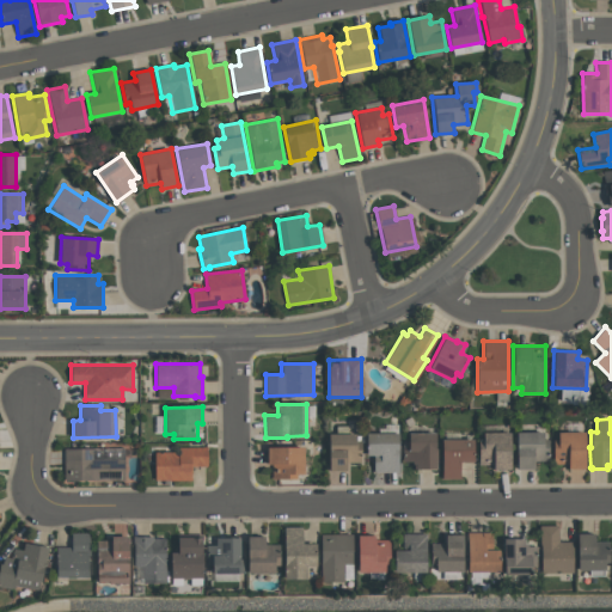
[(533,469),(516,469),(516,433),(543,432),(543,440),(548,440),(548,460),(533,460),(533,469)]
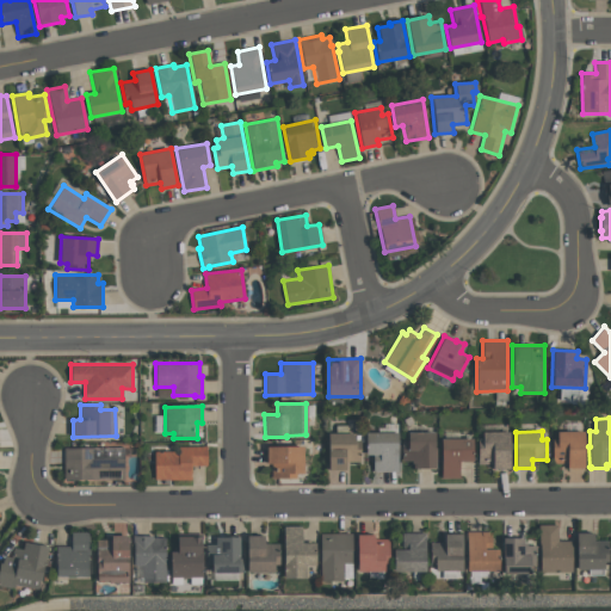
[(584,468),(567,468),(567,463),(551,463),(551,439),(556,439),(556,432),(584,431),(584,468)]
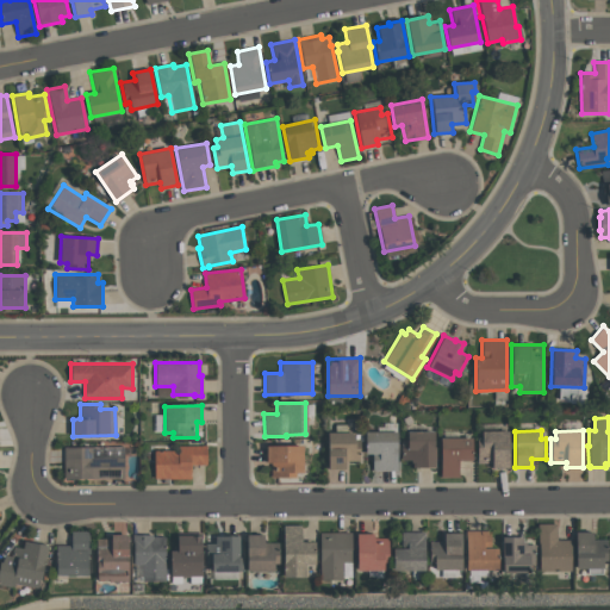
[(365,431),(397,431),(397,471),(372,471),(372,454),(365,454),(365,431)]
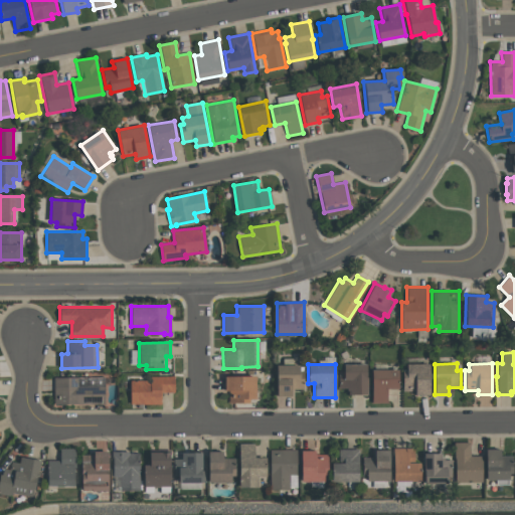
[(366,364),(366,377),(367,377),(367,394),(348,394),(348,390),(346,390),(346,388),(338,388),(339,371),(343,371),(343,364),(366,364)]
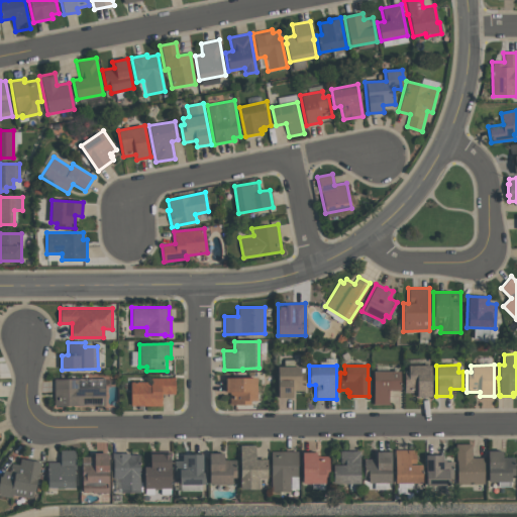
[(407,366),(430,366),(431,397),(416,397),(416,393),(404,393),(404,372),(407,372),(407,366)]
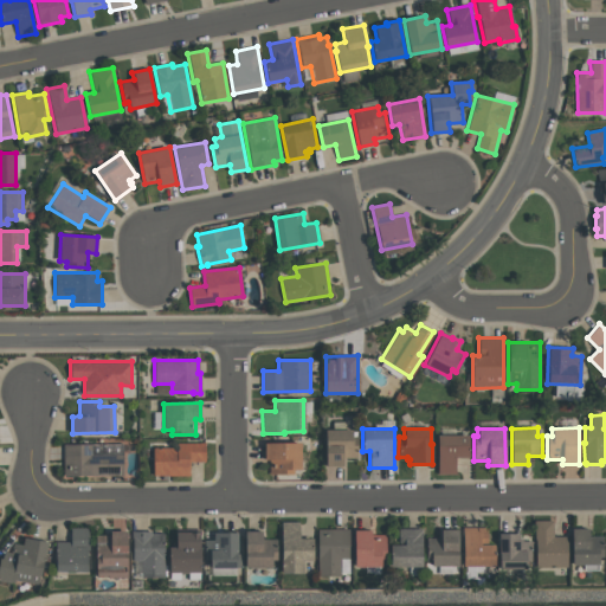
[(342,458),(342,466),(326,466),(324,430),(352,430),(352,438),(356,438),(356,458),(342,458)]
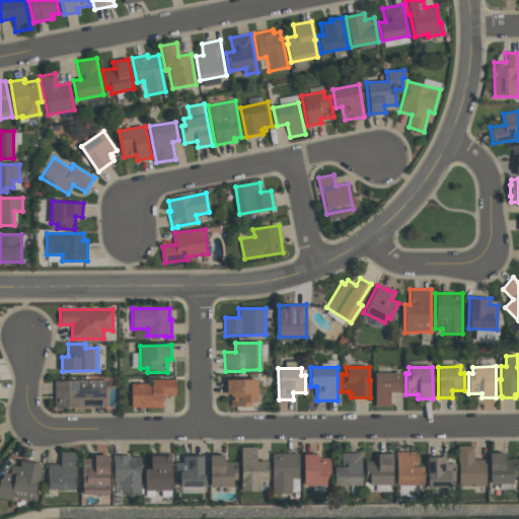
[(401,391),(389,391),(389,406),(374,406),(374,373),(400,373),(401,391)]
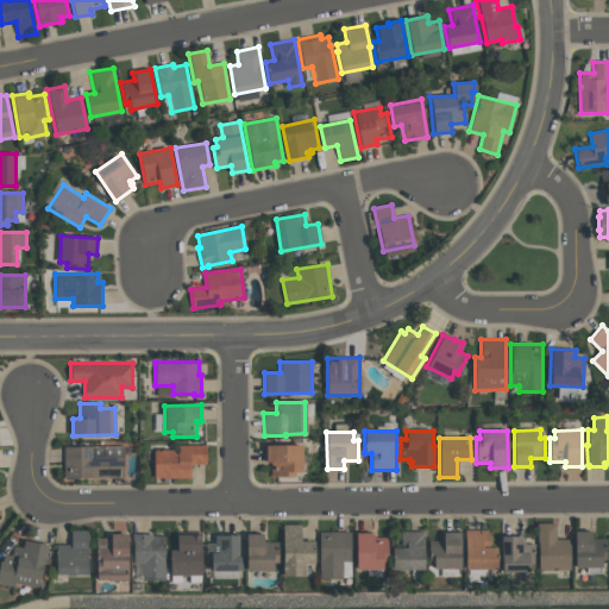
[(190,477),(154,478),(154,450),(176,450),(176,445),(205,445),(205,463),(189,463),(190,477)]
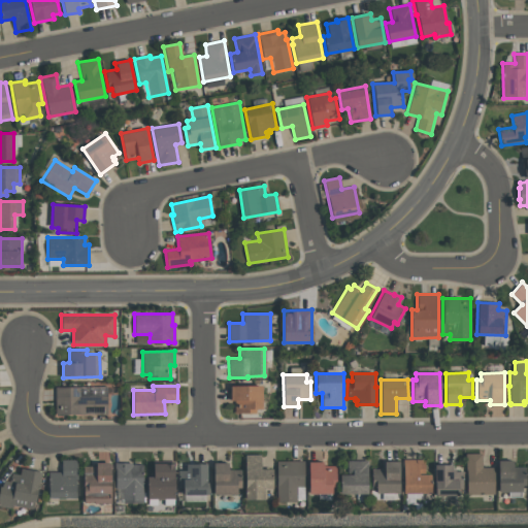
[(230,386),(262,386),(262,409),(255,409),(255,413),(234,413),(234,401),(230,401),(230,386)]
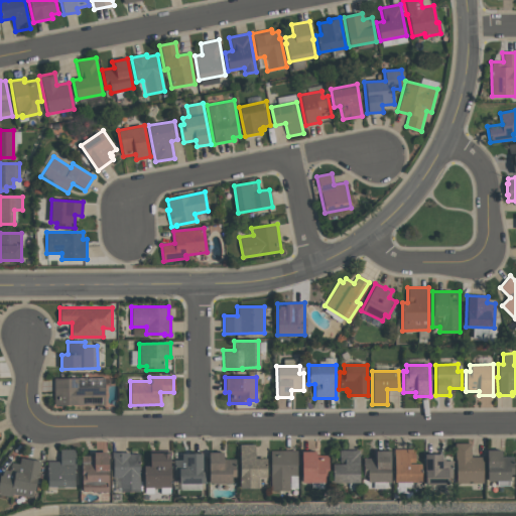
[(53,405),(53,378),(78,378),(78,386),(104,386),(105,405),(53,405)]
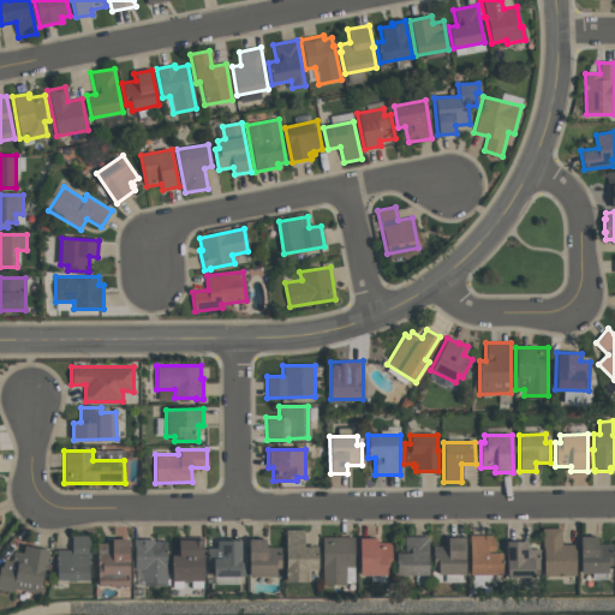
[(560,529),(560,544),(574,544),(574,575),(543,575),(543,548),(542,548),(542,529),(560,529)]
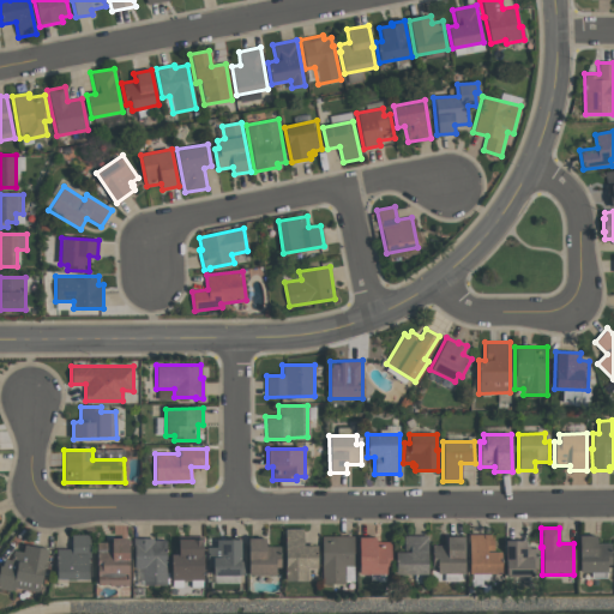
[(286,581),(284,529),(304,529),(304,546),(317,545),(317,567),(307,567),(307,581),(286,581)]
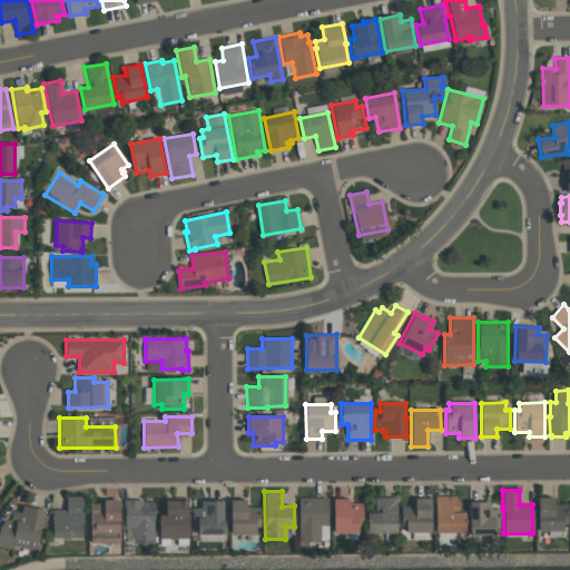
[(81,538),(52,538),(52,509),(66,509),(66,495),(84,495),(84,514),(81,514),(81,538)]
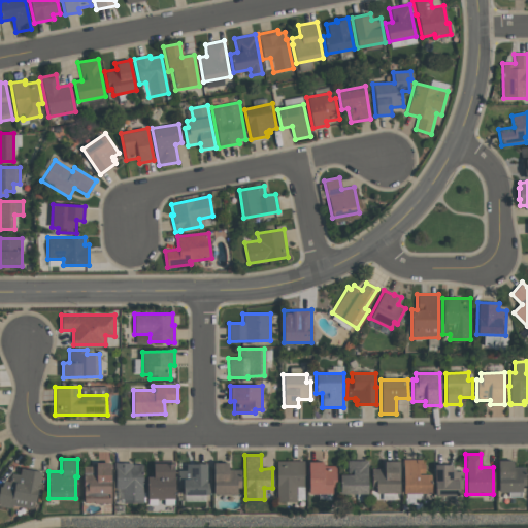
[(430,493),(403,494),(403,460),(424,460),(424,468),(419,468),(419,474),(430,474),(430,493)]
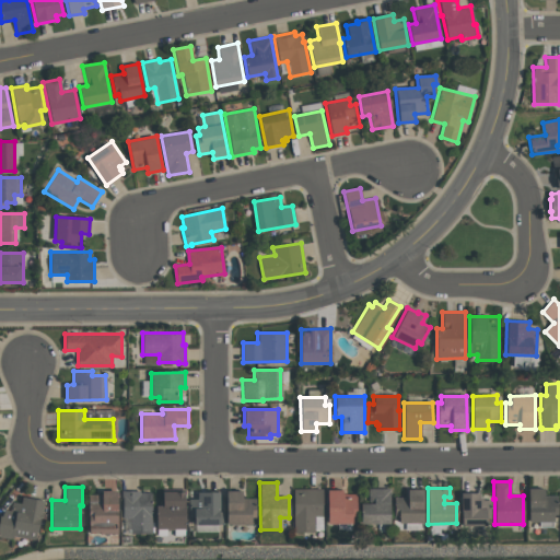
[(293,533),(293,489),(323,489),(323,516),(314,516),(314,533),(293,533)]
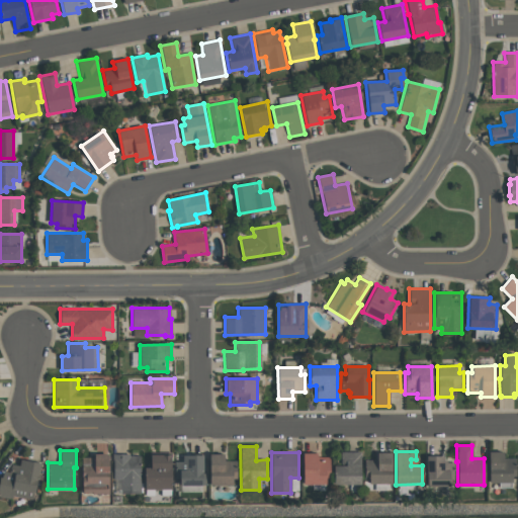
[(329,456),(329,477),(325,477),(325,485),(303,485),(301,452),(317,452),(317,456),(329,456)]
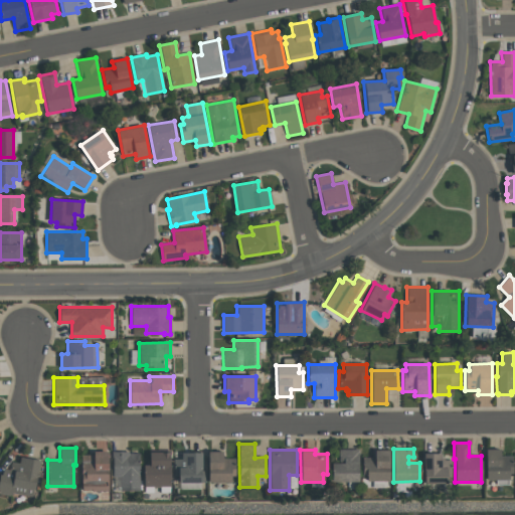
[(358,450),(358,481),(331,482),(331,463),(339,463),(339,450),(358,450)]
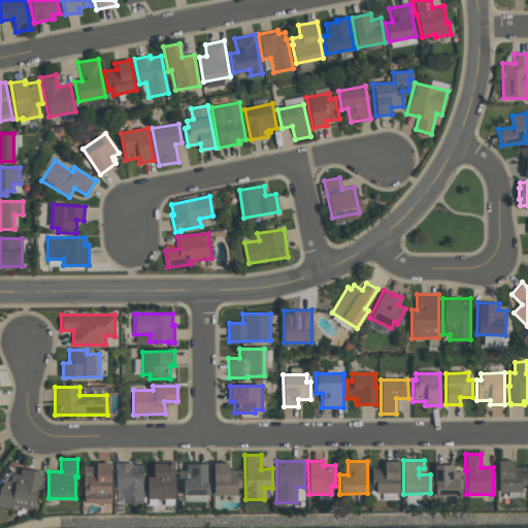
[(399,493),(375,493),(375,487),(371,487),(371,468),(384,468),(384,461),(399,461),(399,493)]
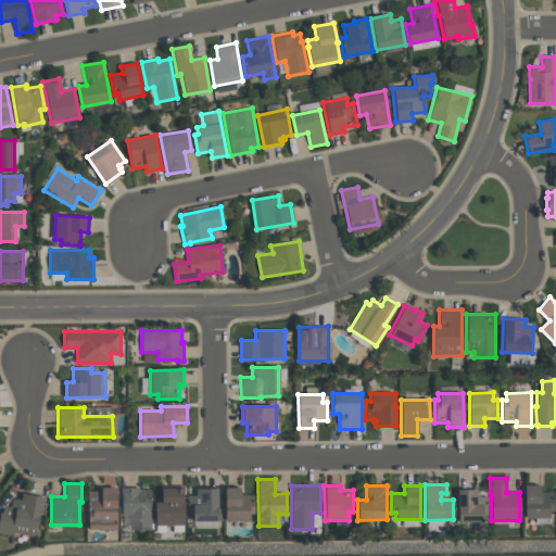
[(553,492),(553,510),(548,510),(548,518),(525,518),(525,485),(540,485),(540,492),(553,492)]
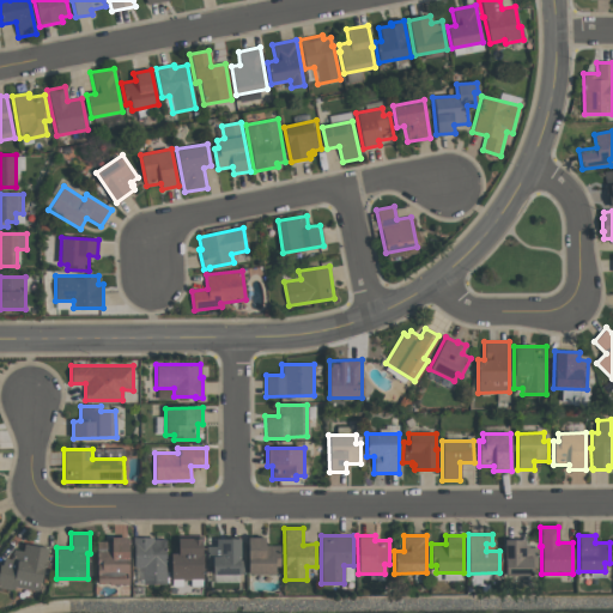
[(128,583),(97,583),(97,541),(111,541),(111,536),(128,536),(128,583)]
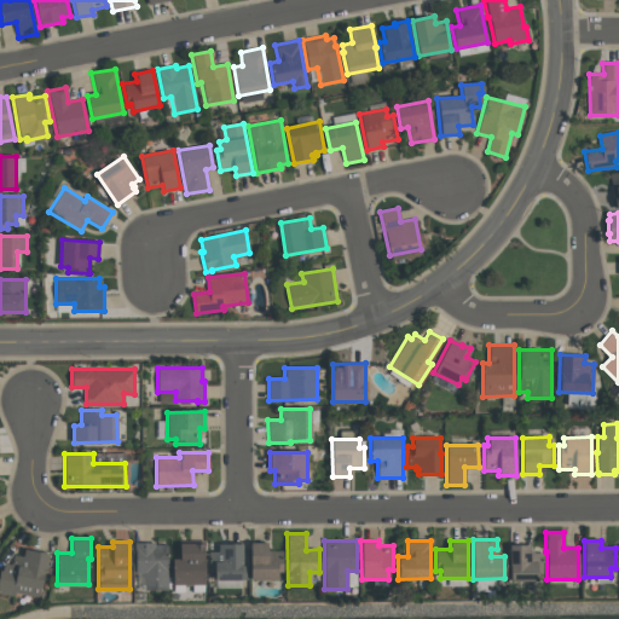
[(167,544),(167,590),(144,590),(144,572),(136,572),(136,543),(154,543),(154,544),(167,544)]
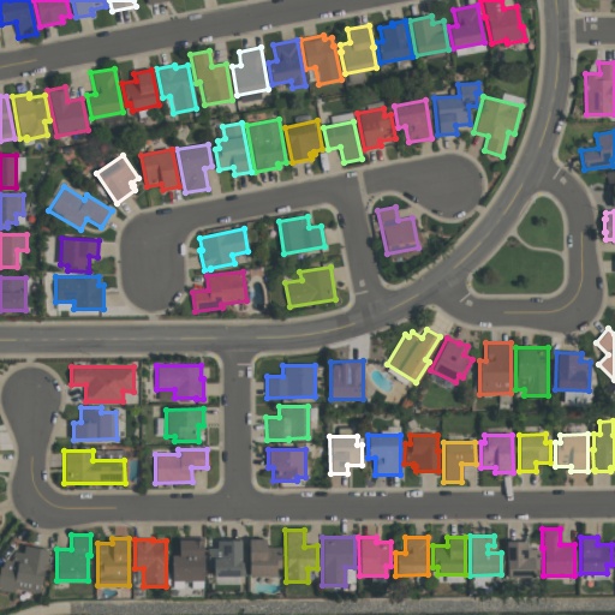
[(203,539),(203,581),(172,581),(172,555),(178,555),(178,539),(203,539)]
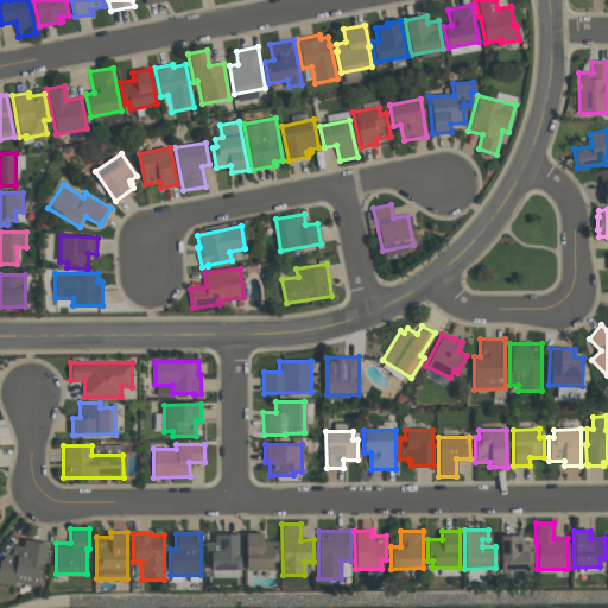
[(238,570),(210,570),(210,562),(204,562),(204,542),(214,542),(214,533),(238,533),(238,570)]
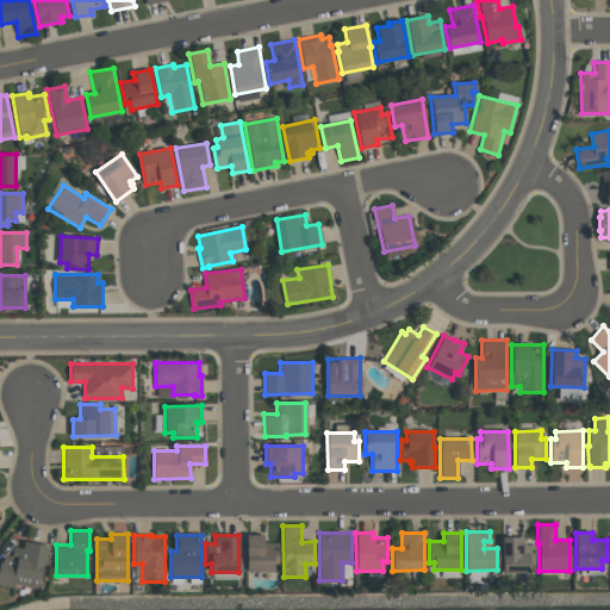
[(263,542),(279,542),(279,564),(273,564),(273,571),(247,571),(247,535),(263,535),(263,542)]
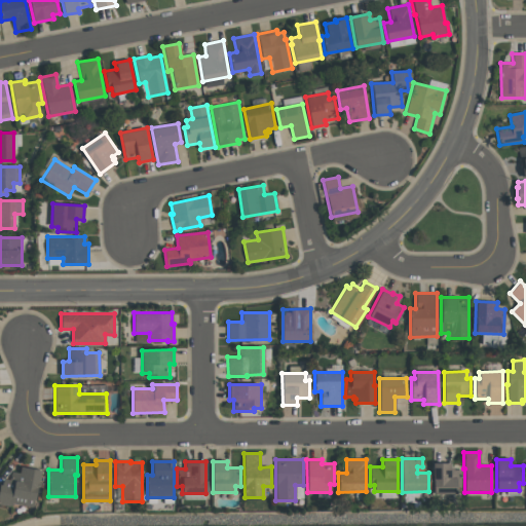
[(433,494),(433,463),(450,463),(450,467),(453,467),(453,470),(461,470),(461,486),(457,486),(457,494),(433,494)]
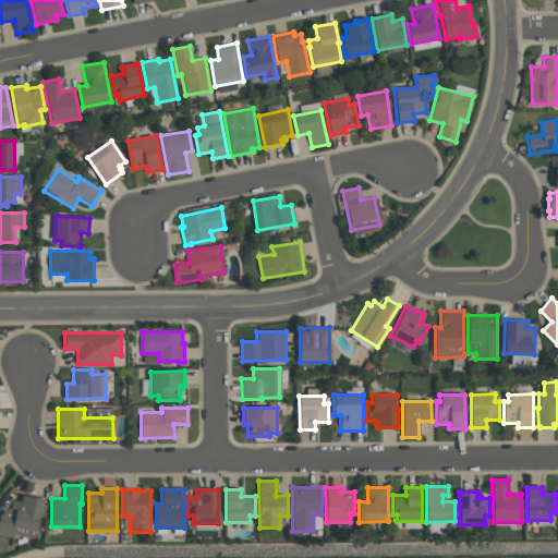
[(0,535),(0,513),(2,514),(3,508),(10,509),(12,499),(21,501),(22,495),(43,498),(37,531),(36,531),(35,538),(13,535),(13,538),(0,535)]
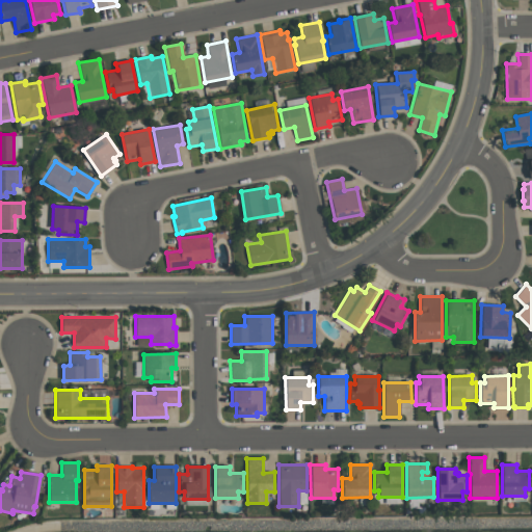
All buildings are outlined.
